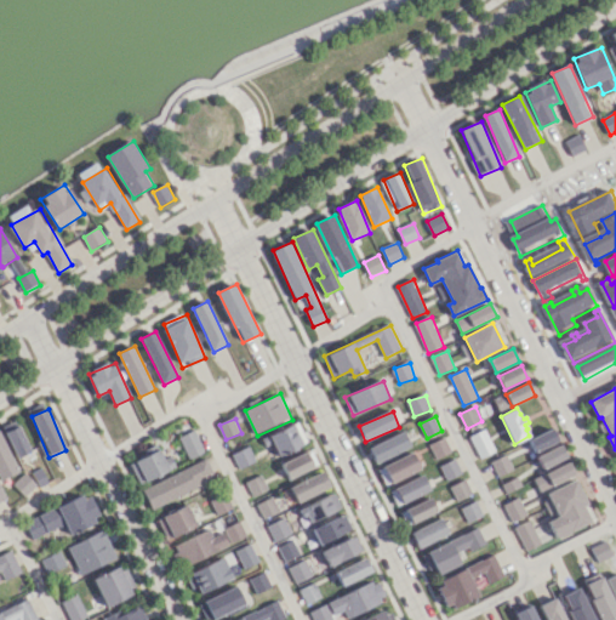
[(279,456),(309,445),(301,424),(271,434),(279,456)]
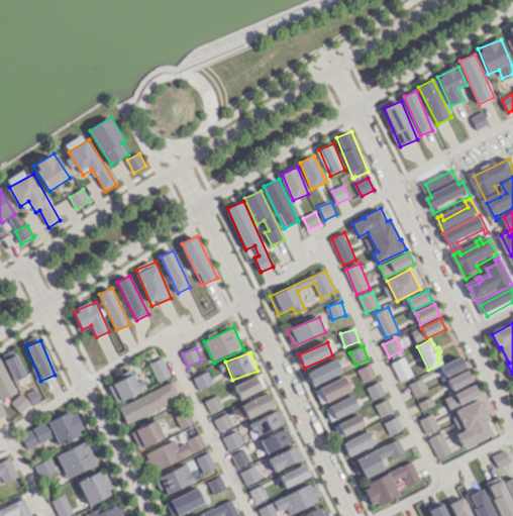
[(15,382),(26,377),(17,354),(6,359),(15,382)]
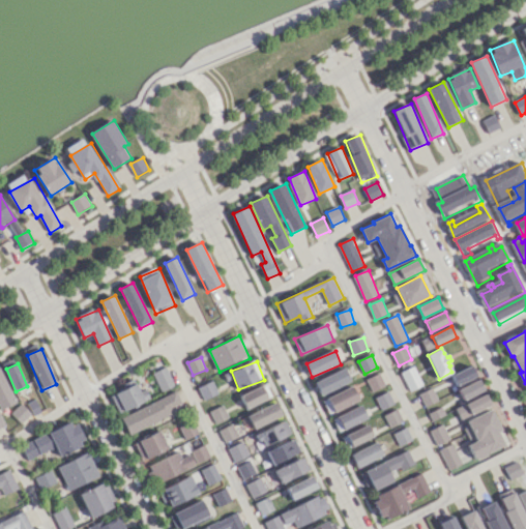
[(478,377),(472,365),(453,376),(458,387),(478,377)]
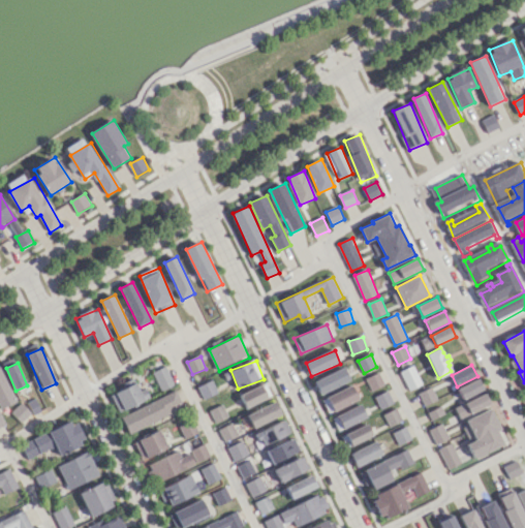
[(411,391),(424,385),(414,366),(402,372),(411,391)]
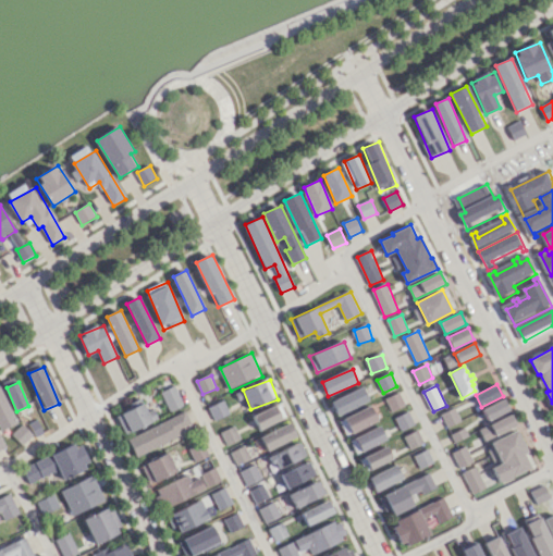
[(19,424),(2,386),(0,386),(0,428),(1,431),(19,424)]
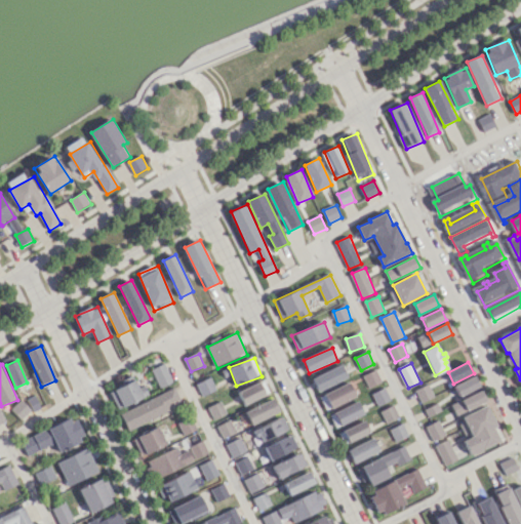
[(153,369),(161,389),(174,383),(166,364),(153,369)]
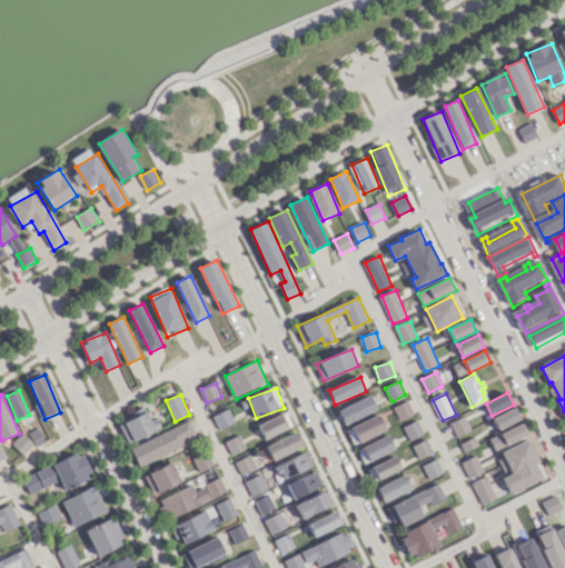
[(346,425),(377,411),(372,397),(339,410),(346,425)]
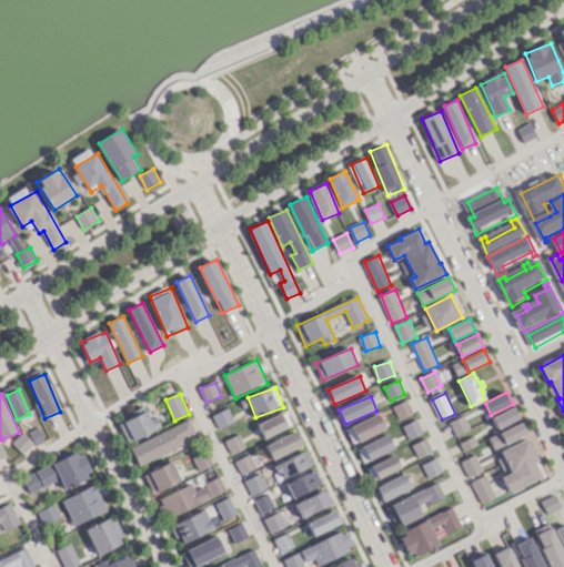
[(414,415),(409,401),(395,406),(400,419),(414,415)]
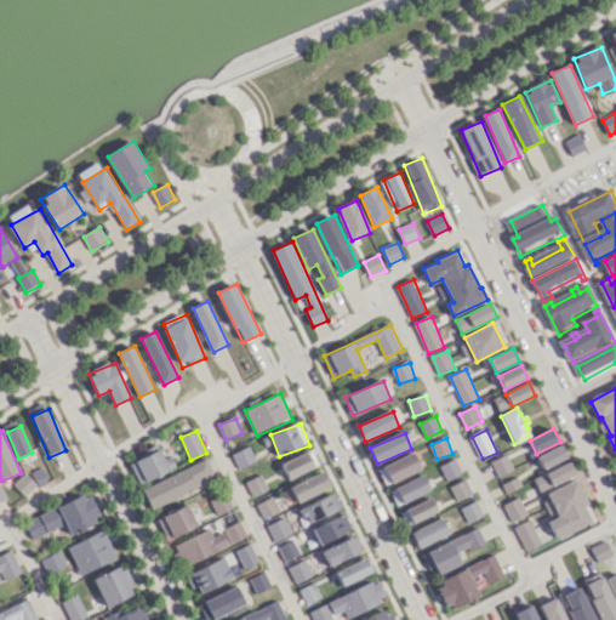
[(543,468),(568,459),(563,447),(539,456),(543,468)]
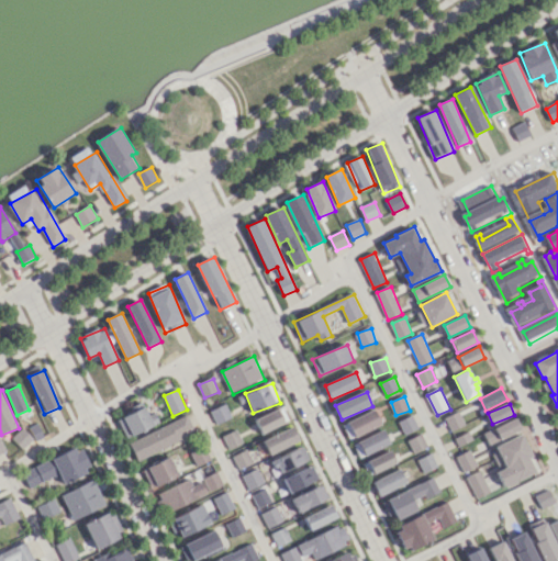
[(218,425),(233,418),(227,405),(212,411),(218,425)]
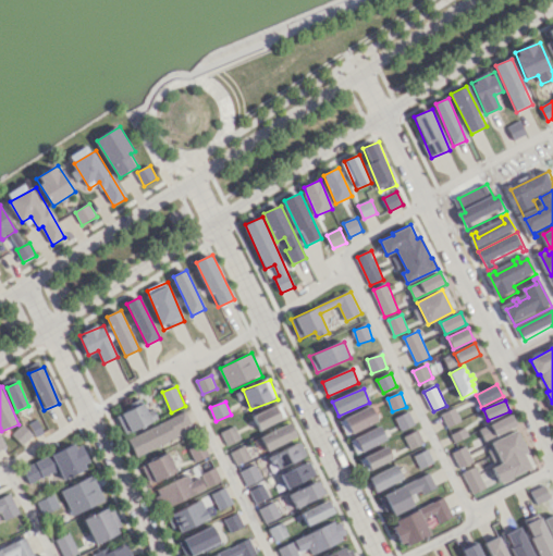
[(156,410),(148,414),(145,404),(119,416),(126,434),(160,419),(156,410)]
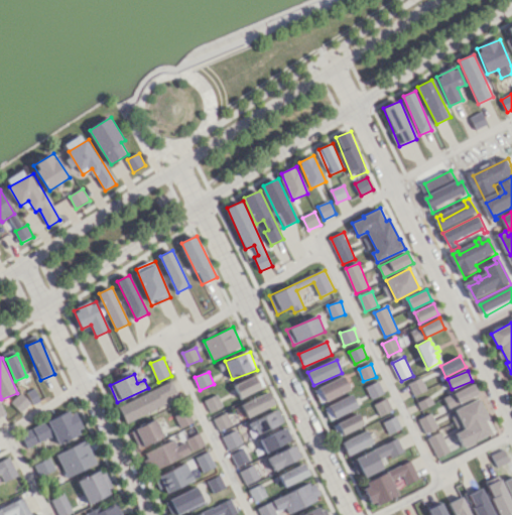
[(266,387),(260,374),(235,385),(241,398),(266,387)]
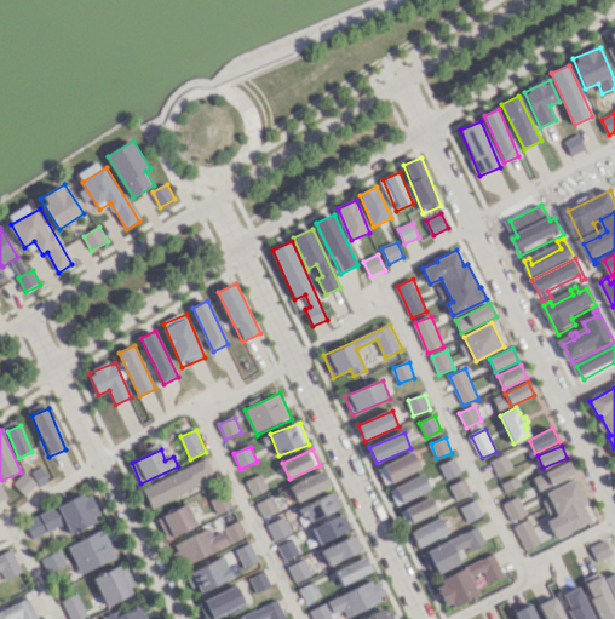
[(420,471),(414,454),(379,466),(385,483),(420,471)]
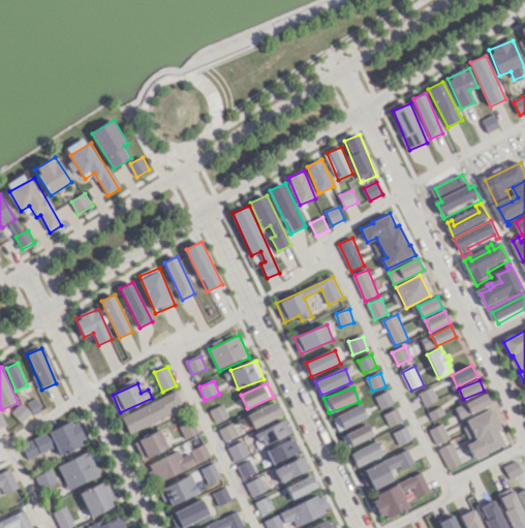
[(426,406),(438,400),(433,387),(420,394),(426,406)]
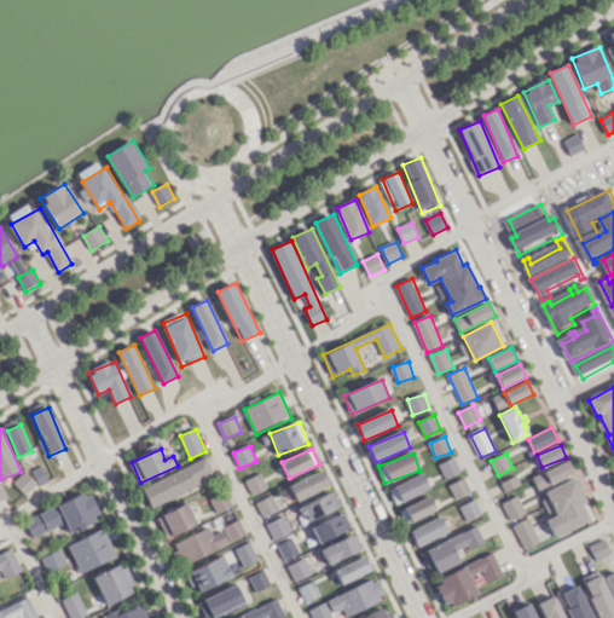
[(216,479),(208,458),(143,487),(152,508),(216,479)]
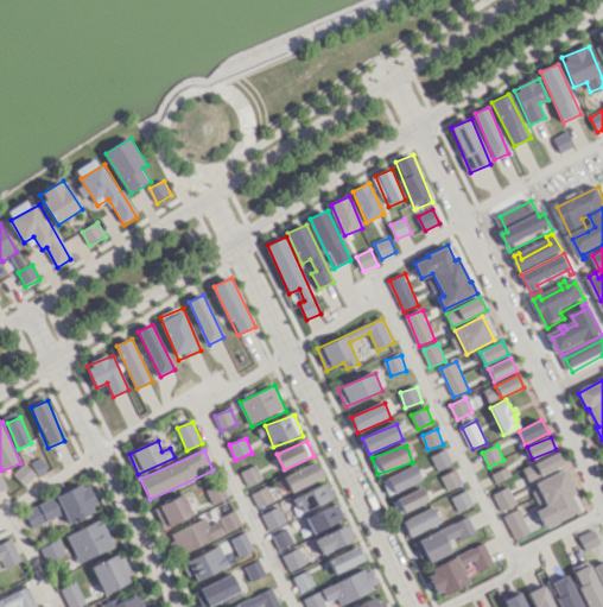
[(439,470),(454,465),(448,450),(432,457),(439,470)]
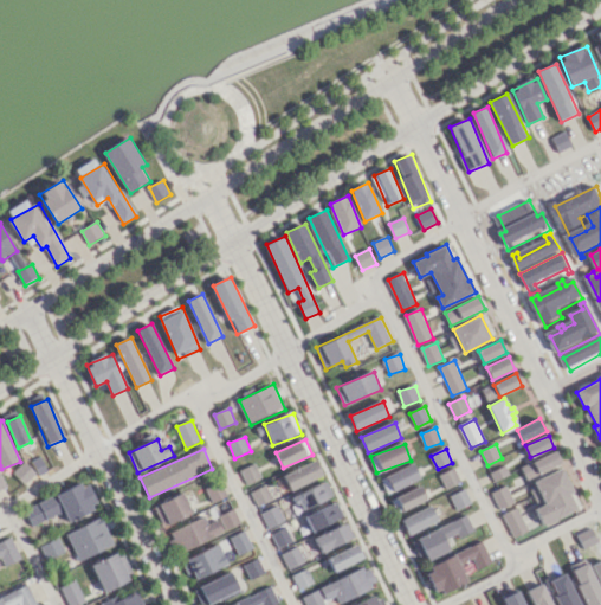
[(562,464),(556,451),(522,468),(528,481),(562,464)]
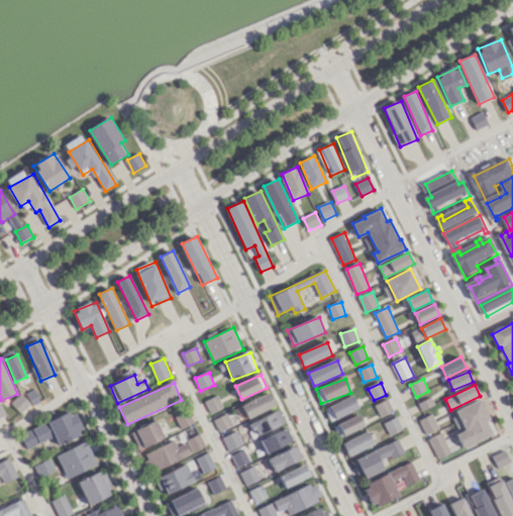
[(13,403),(22,414),(32,404),(23,394),(13,403)]
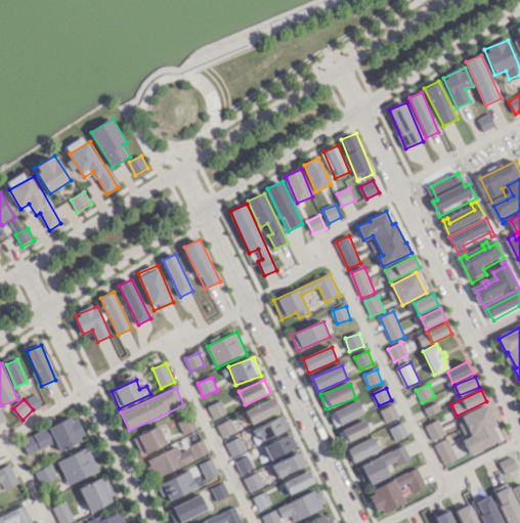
[(251,424),(279,412),(274,399),(246,410),(251,424)]
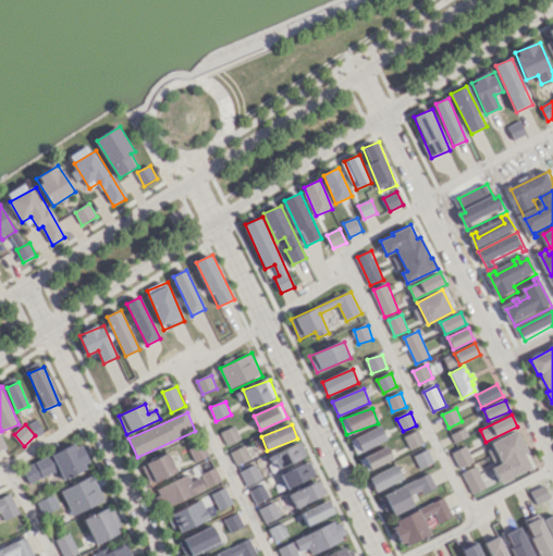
[(229,446),(242,440),(236,425),(222,432),(229,446)]
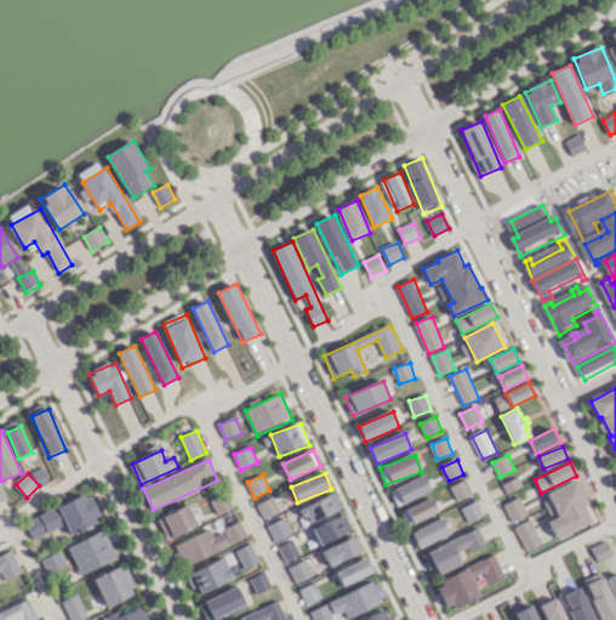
[(391,491),(398,507),(432,491),(425,476),(391,491)]
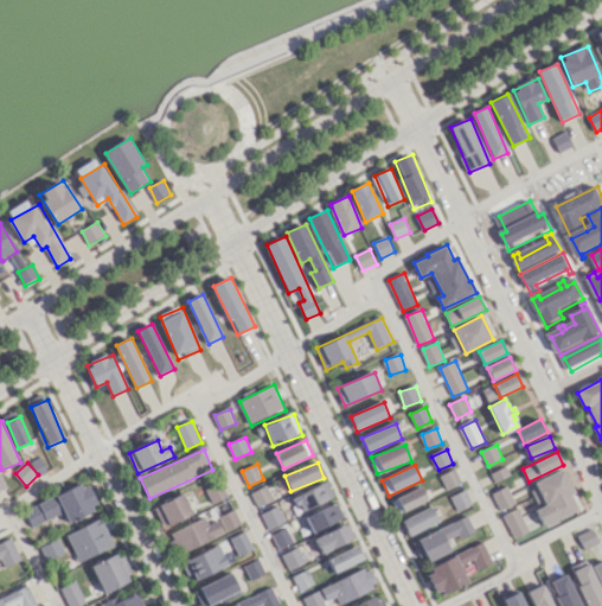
[(448,490),(463,484),(456,470),(442,477),(448,490)]
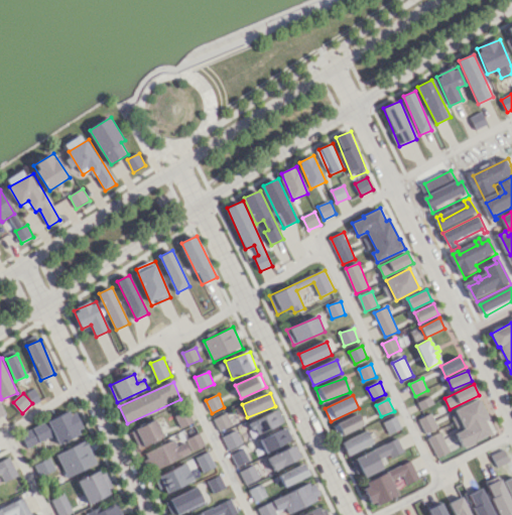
[(494,434),(479,399),(454,410),(463,430),(457,433),(464,447),(494,434)]
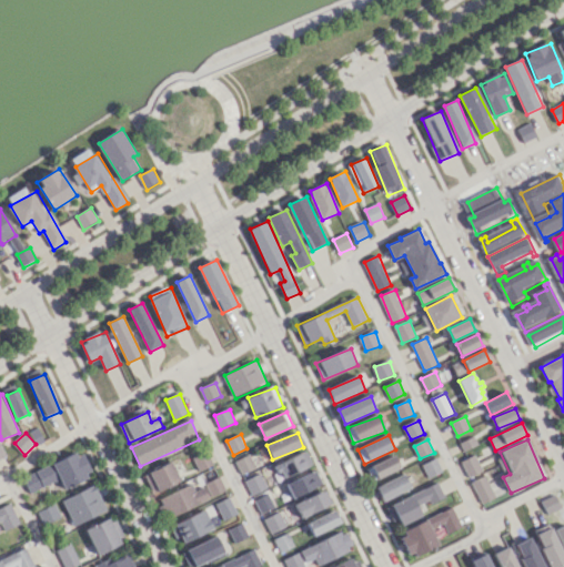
[(201,472),(214,465),(208,451),(194,458),(201,472)]
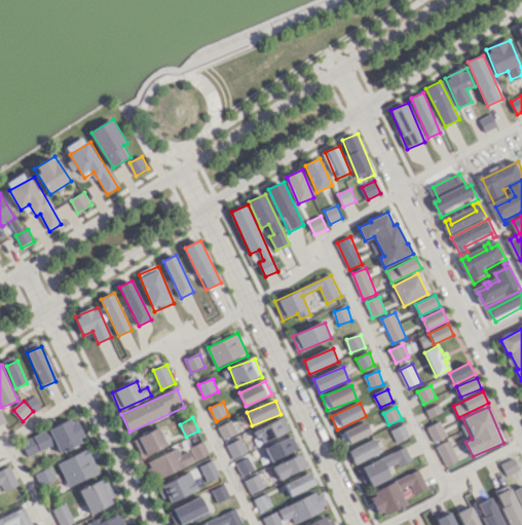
[(77,418),(49,429),(60,452),(87,441),(77,418)]
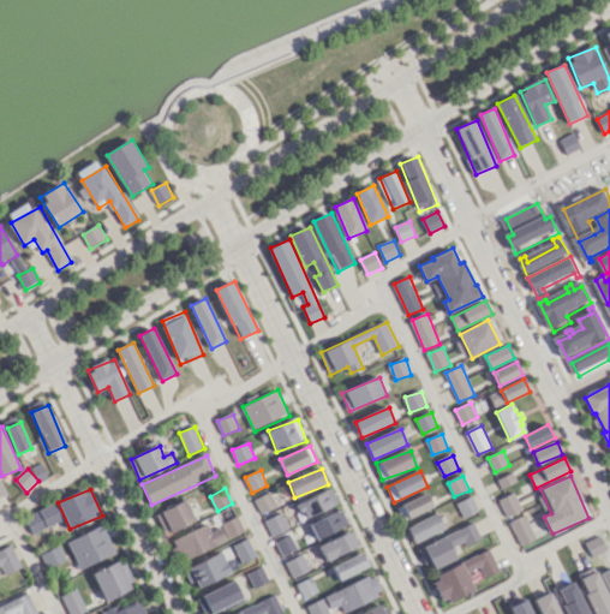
[(339,505),(333,489),(299,504),(306,518),(339,505)]
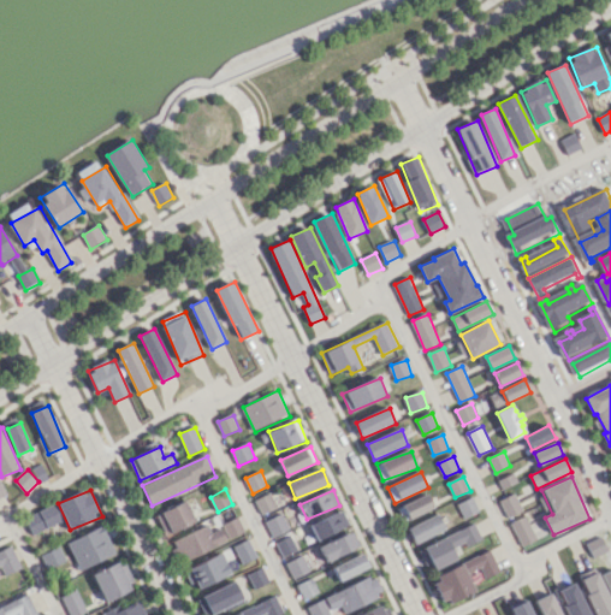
[(262,515),(278,508),(272,494),(256,501),(262,515)]
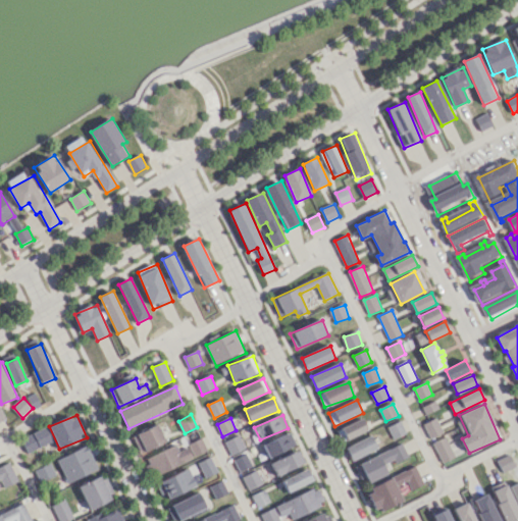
[(445,433),(437,418),(425,424),(431,439),(445,433)]
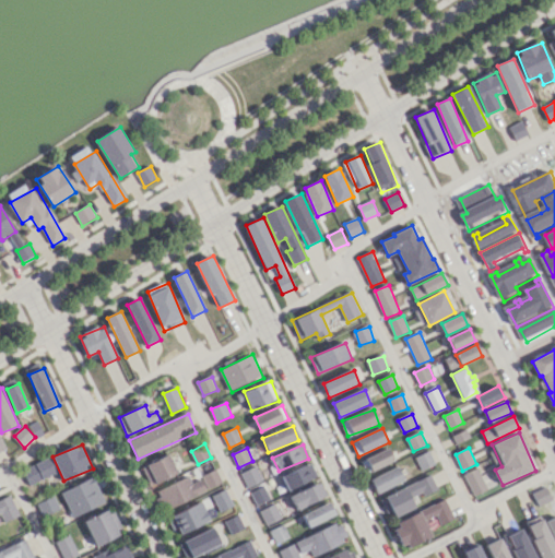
[(396,462),(390,449),(362,461),(367,474),(396,462)]
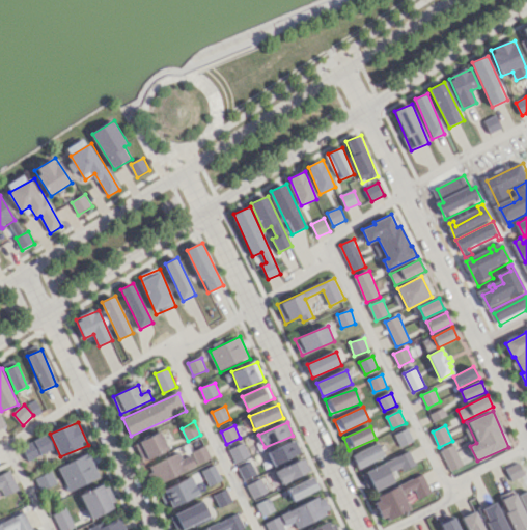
[(396,435),(401,447),(415,441),(409,428),(396,435)]
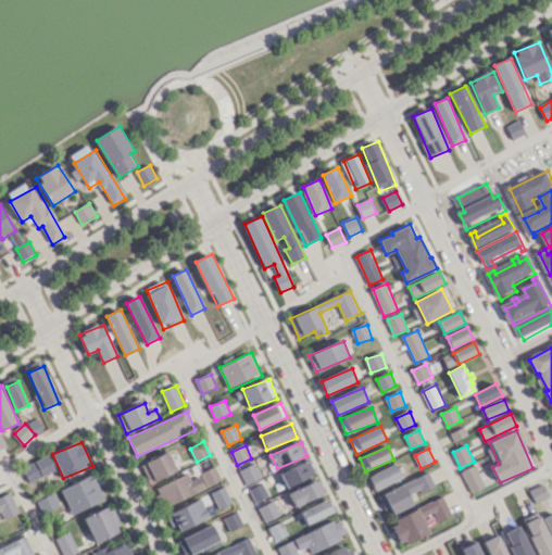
[(178,471),(170,452),(142,465),(152,483),(178,471)]
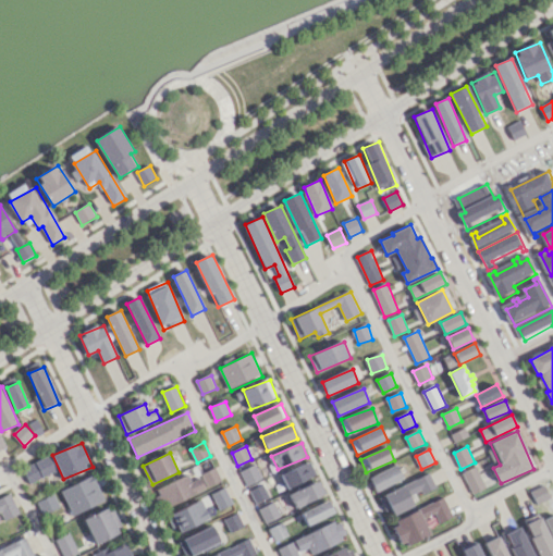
[(23,470),(32,485),(58,471),(50,456),(23,470)]
